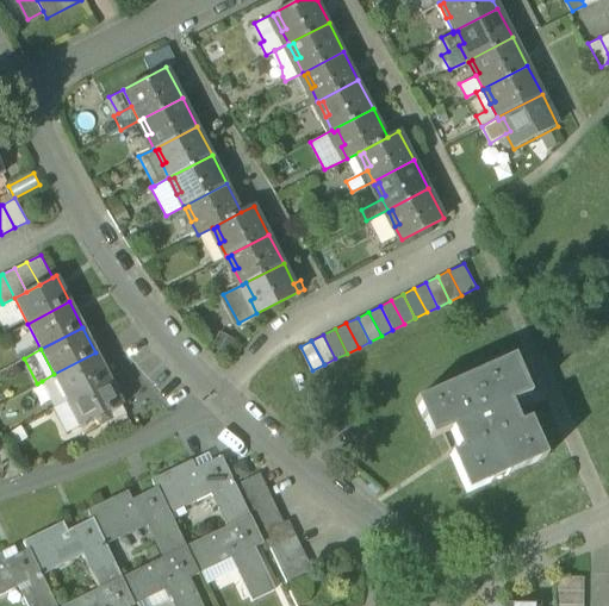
[(54,374),(67,400),(110,378),(95,353),(54,374)]
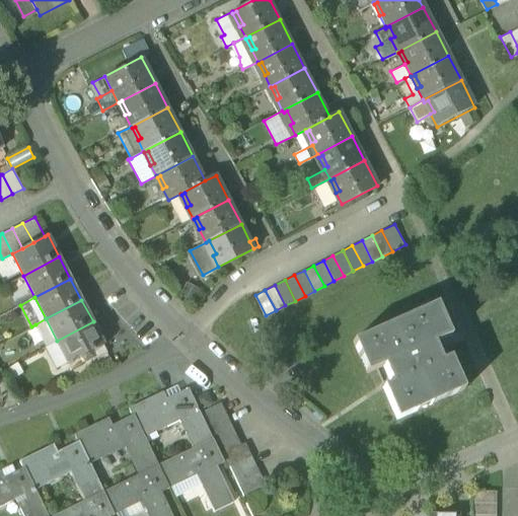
[(383,387),(397,419),(416,411),(413,403),(441,391),(444,398),(463,389),(450,358),(441,362),(433,344),(450,337),(449,335),(444,337),(439,323),(443,321),(436,305),(353,341),(360,358),(365,356),(370,368),(366,370),(367,373),(383,366),(391,384),(383,387)]
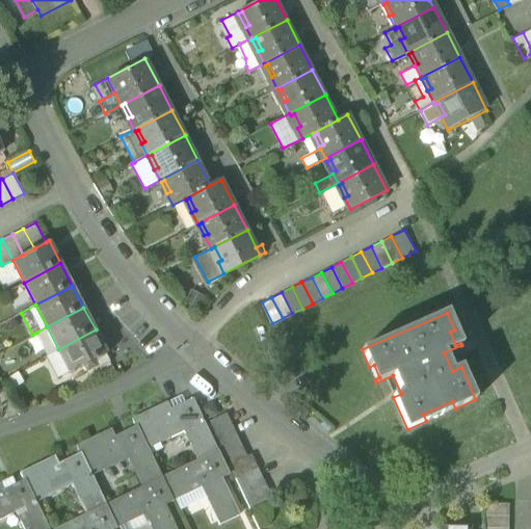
[(36,333),(48,354),(58,349),(47,326),(36,333)]
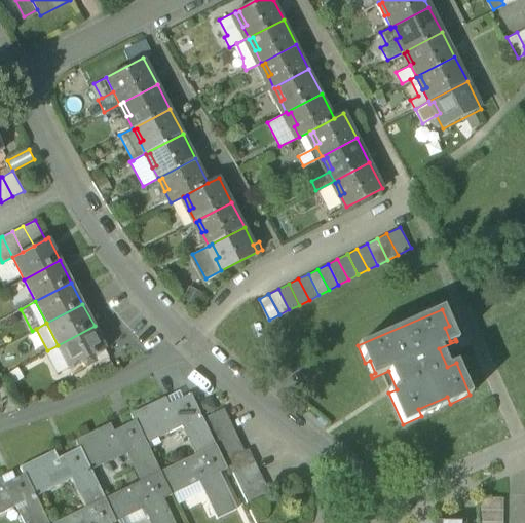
[(106,348),(95,326),(58,345),(70,368),(83,361),(87,365),(96,361),(95,355),(106,348)]
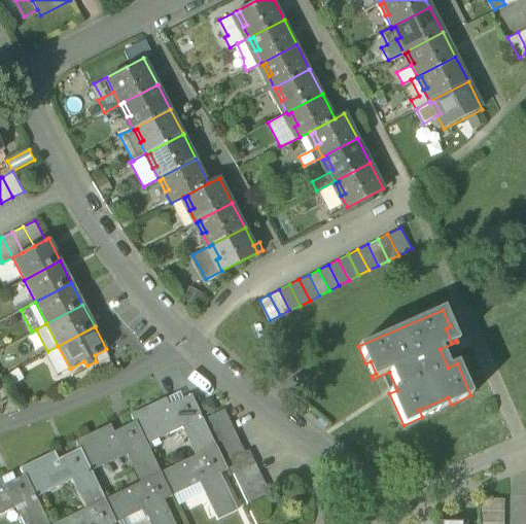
[(59,374),(70,369),(58,346),(47,351),(47,352),(59,374)]
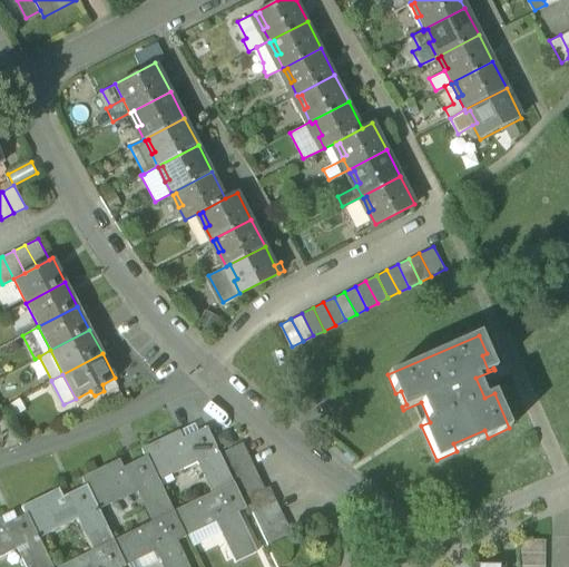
[(183,438),(179,430),(141,447),(146,456),(147,455),(154,469),(167,463),(172,472),(197,460),(213,492),(234,482),(232,476),(226,465),(219,452),(207,426),(183,438)]
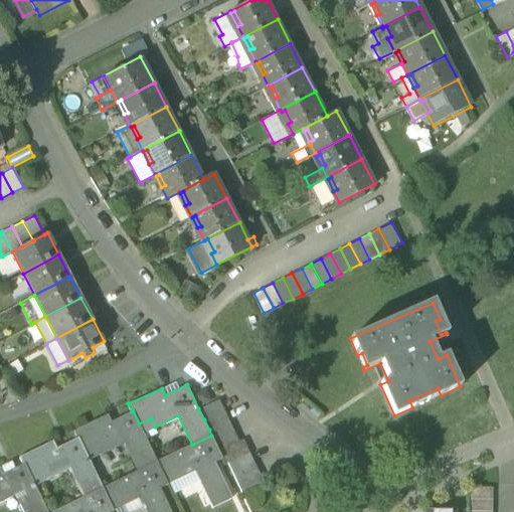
[(198,408),(204,419),(225,409),(219,398),(198,408)]
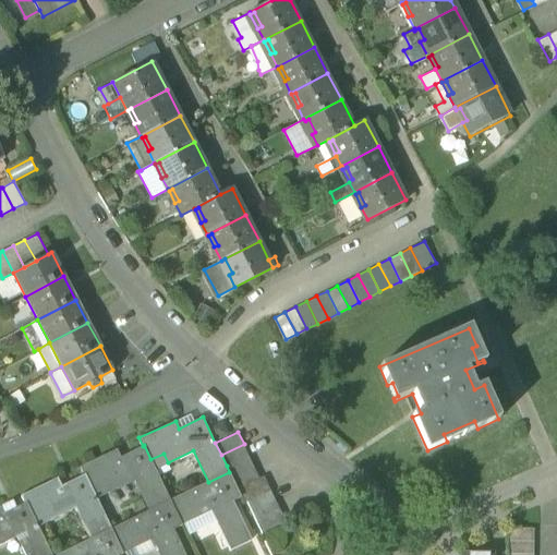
[(221,455),(227,466),(250,455),(244,444),(221,455)]
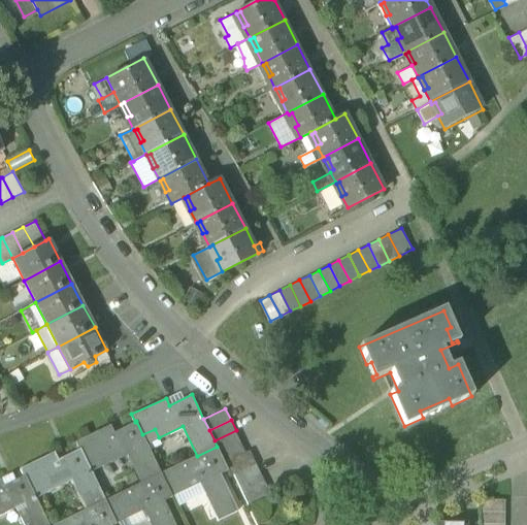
[(114,432),(110,424),(75,440),(79,448),(80,448),(87,462),(100,455),(104,464),(128,453),(142,483),(161,473),(146,444),(142,434),(136,421),(135,422),(114,432)]
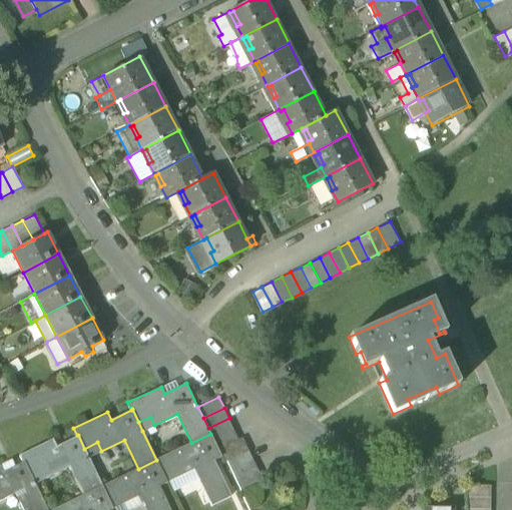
[(138,422),(142,431),(154,425),(150,417),(138,422)]
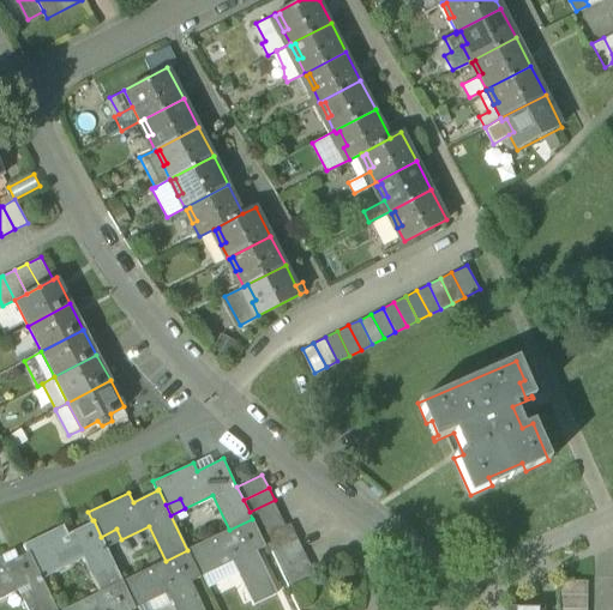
[(252,519),(256,525),(281,513),(275,500),(250,512),(252,519)]
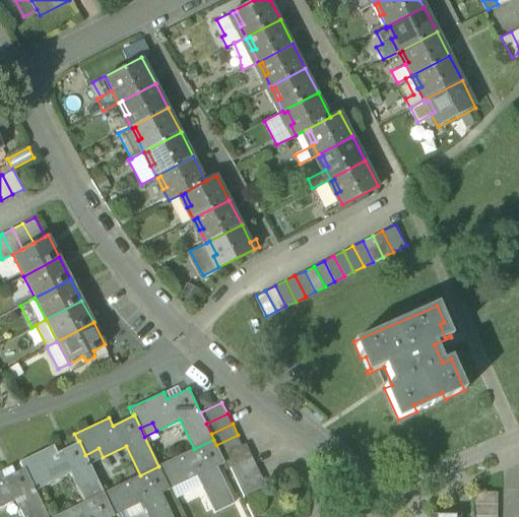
[(216,445),(221,455),(243,445),(238,435),(216,445)]
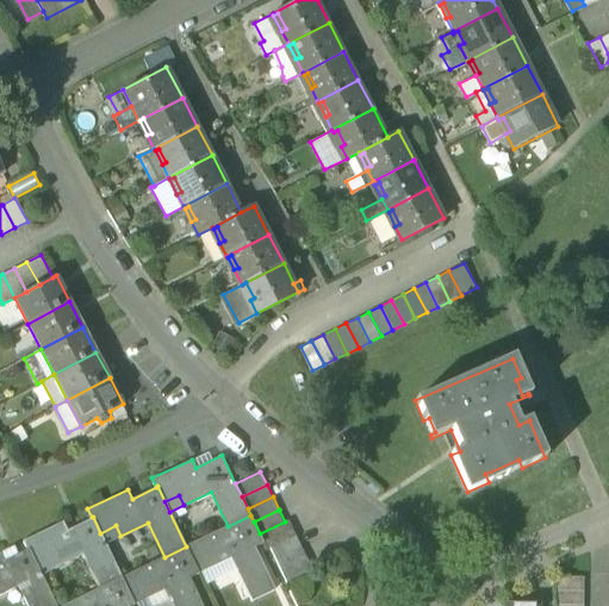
[(253,599),(275,588),(254,545),(263,542),(263,541),(260,533),(254,522),(250,516),(228,526),(186,547),(198,572),(203,570),(231,556),(237,568),(253,599)]
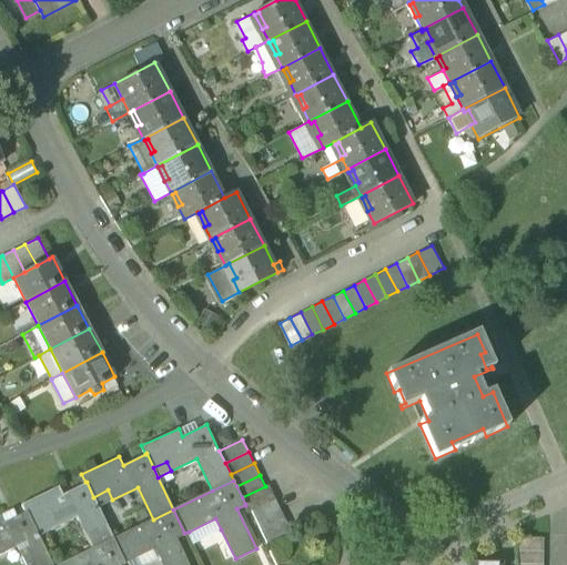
[(63,493),(59,485),(22,503),(26,511),(27,511),(33,525),(48,518),(52,528),(78,516),(93,547),(113,538),(98,506),(93,497),(87,482),(85,482),(63,493)]
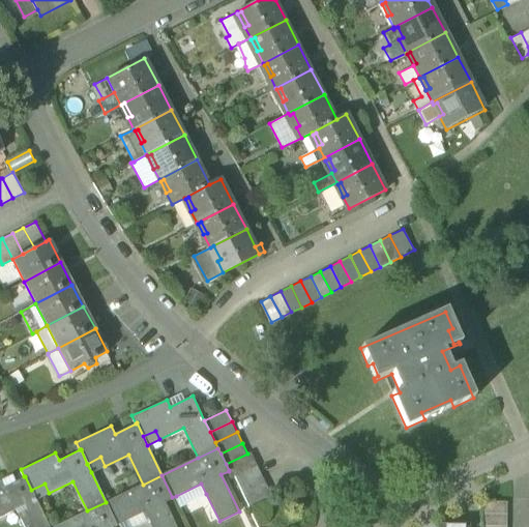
[(232,468),(234,473),(257,462),(252,451),(247,454),(226,464),(229,470),(232,468)]
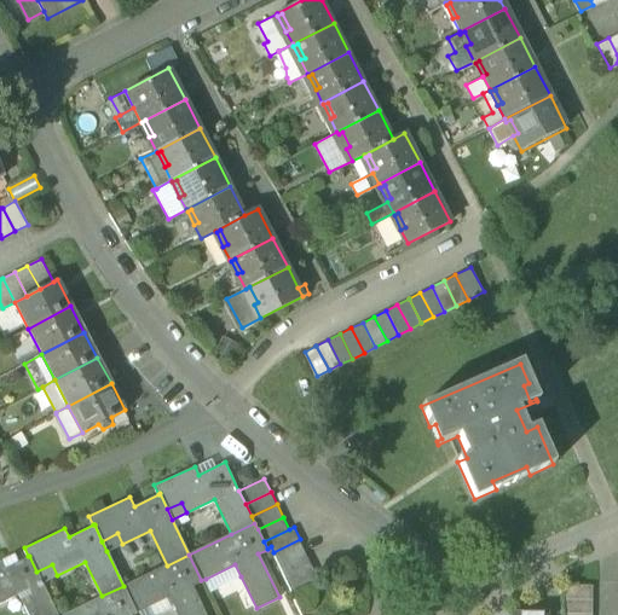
[(102,541),(107,551),(122,544),(117,533),(102,541)]
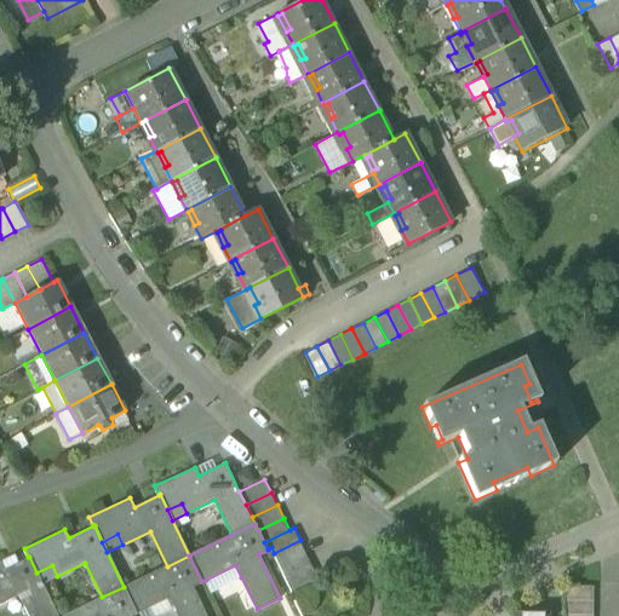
[(274,553),(280,565),(307,553),(301,540),(274,553)]
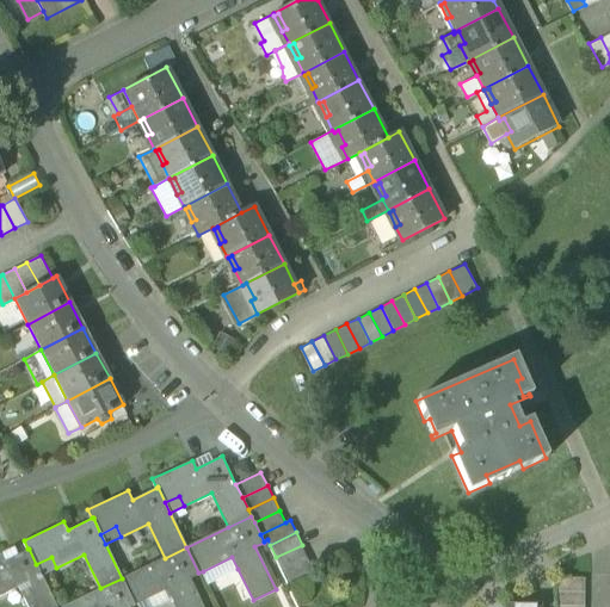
[(276,557),(282,569),(308,557),(302,545),(276,557)]
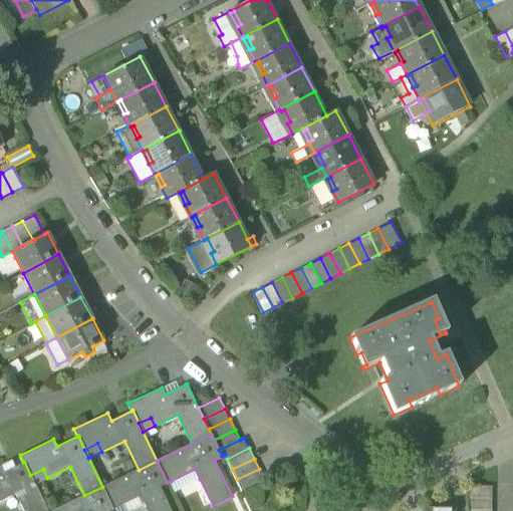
[(148,510),(172,510),(160,486),(167,483),(167,482),(157,461),(139,470),(102,487),(112,508),(116,506),(141,495),(146,504),(148,510)]
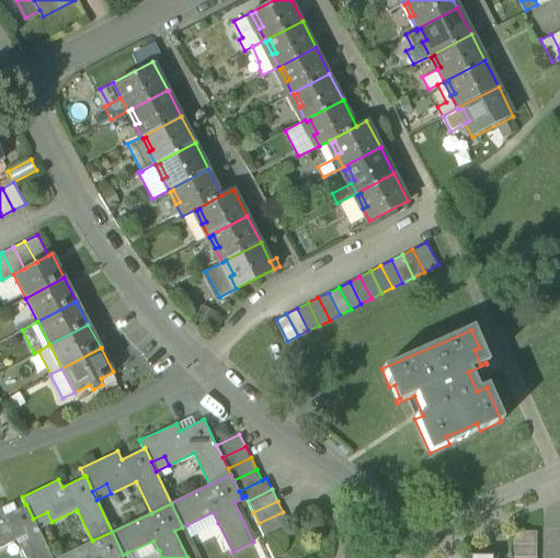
[(3,515),(0,509),(0,545),(18,537),(27,557),(52,557),(37,527),(33,519),(26,504),(25,504),(3,515)]
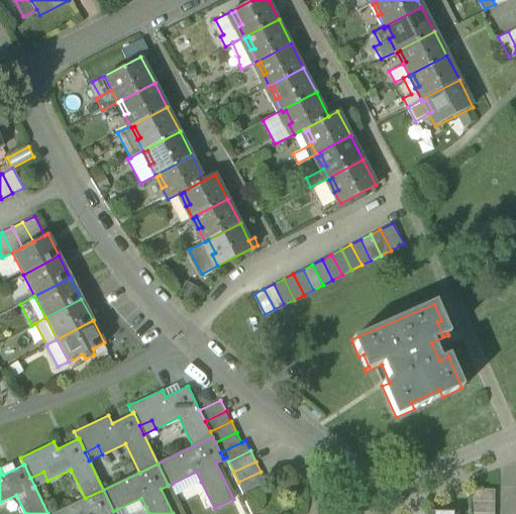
[(30,478),(34,486),(47,481),(43,472),(30,478)]
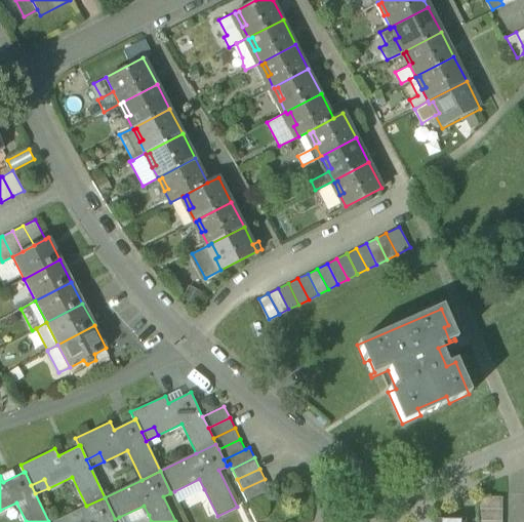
[(199,479),(174,491),(179,502),(204,489),(199,479)]
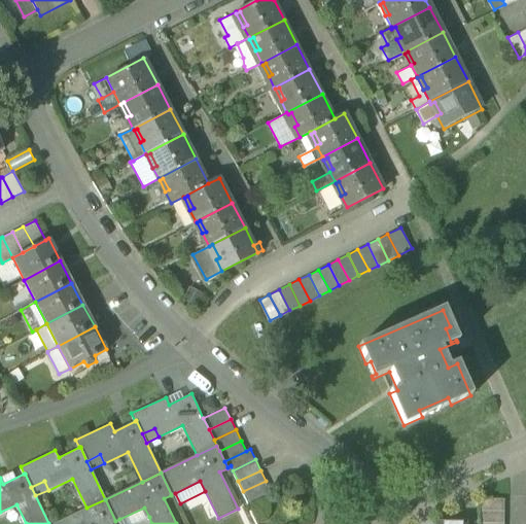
[(271,492),(266,481),(243,491),(249,503),(271,492)]
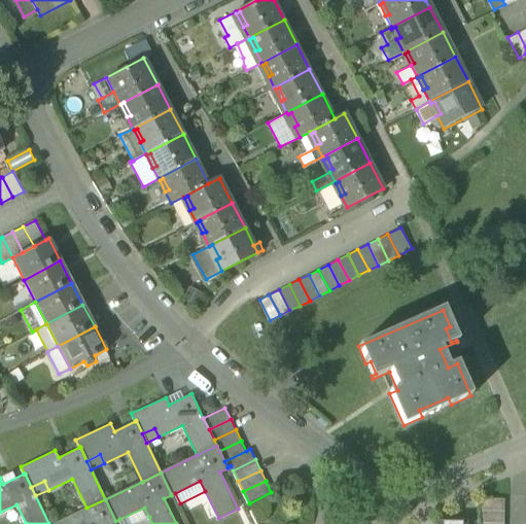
[(480,510),(504,511),(504,498),(480,497),(480,510)]
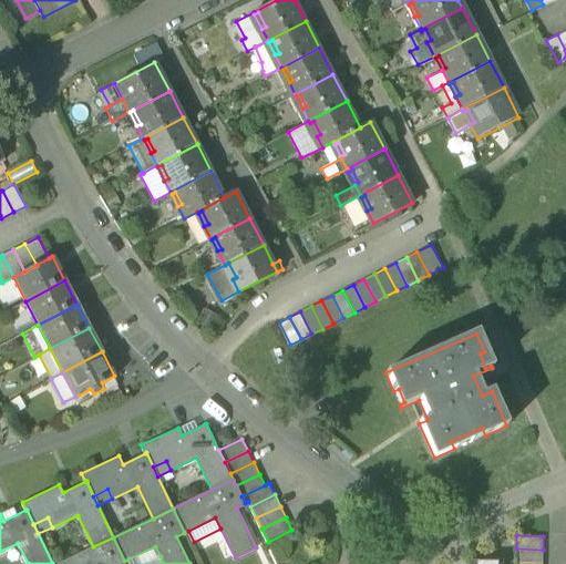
[(119,563),(124,562),(124,561),(113,537),(93,546),(55,563),(119,563)]
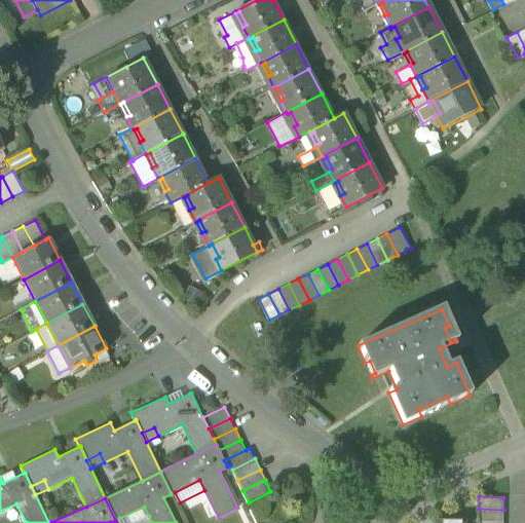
[(144,507),(119,518),(120,522),(134,522),(149,516),(144,507)]
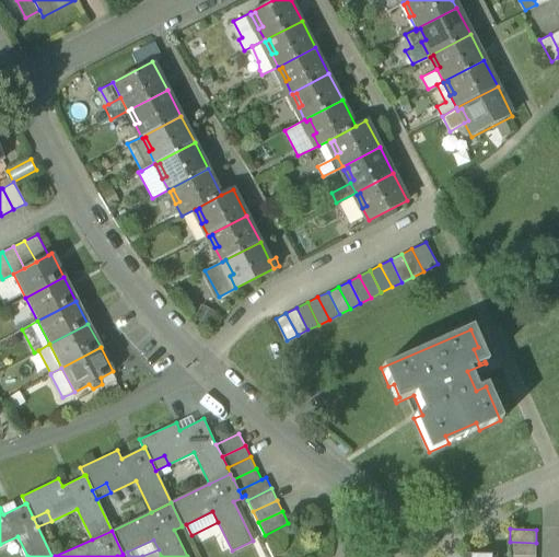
[(536,556),(536,543),(510,542),(510,555),(536,556)]
